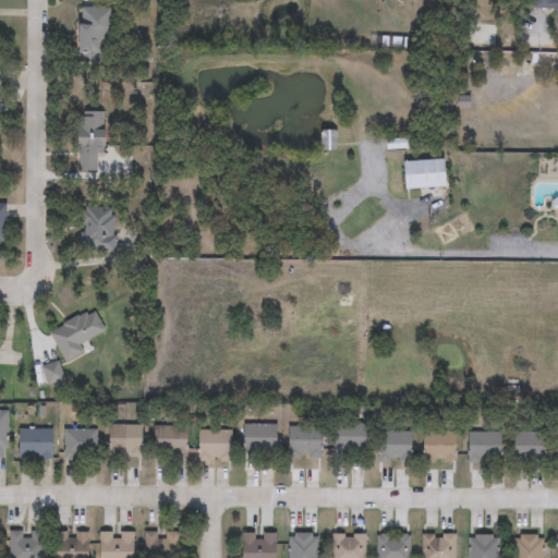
[(82,9),(111,10),(109,56),(80,55),(82,9)]
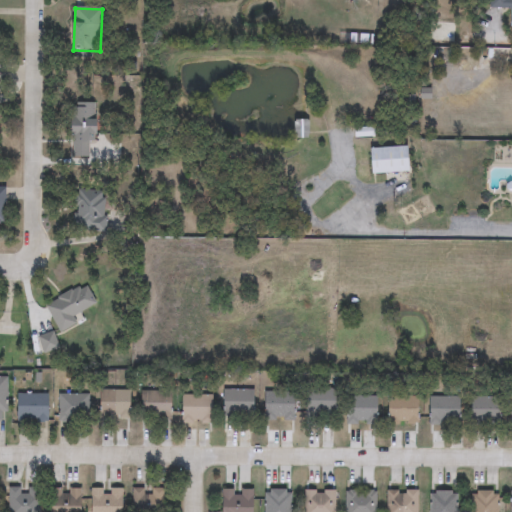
[(72,157),(73,103),(98,103),(97,158),(72,157)]
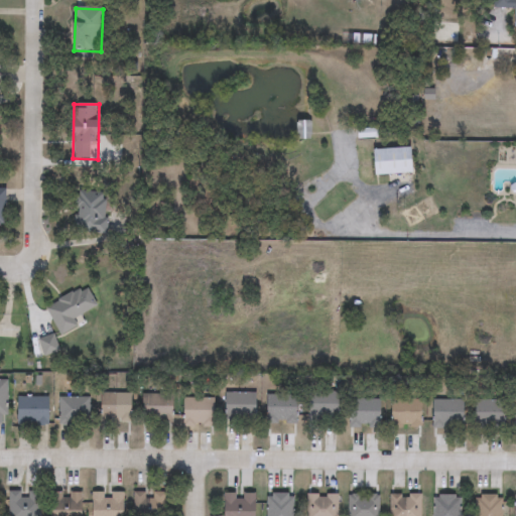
[(297,122),(311,122),(311,140),(297,140),(297,122)]
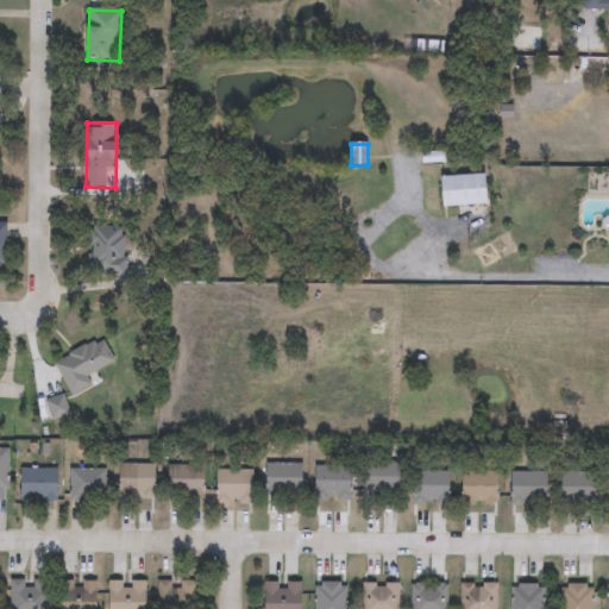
[(488,206),(443,206),(443,176),(487,176),(488,206)]
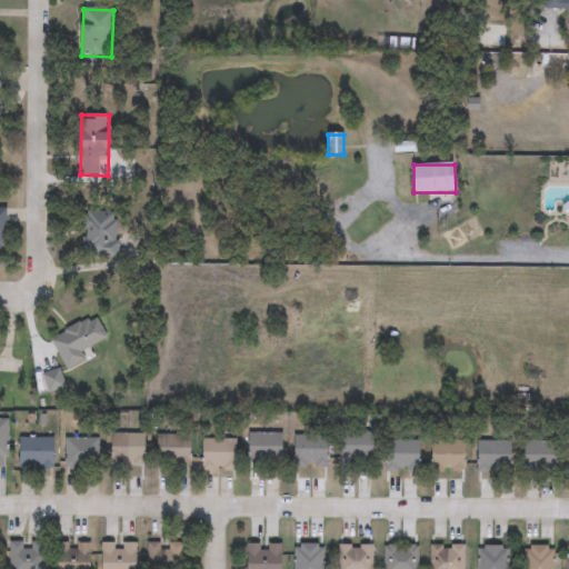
[(102,227),(112,217),(125,229),(101,252),(73,226),(88,212),(102,227)]
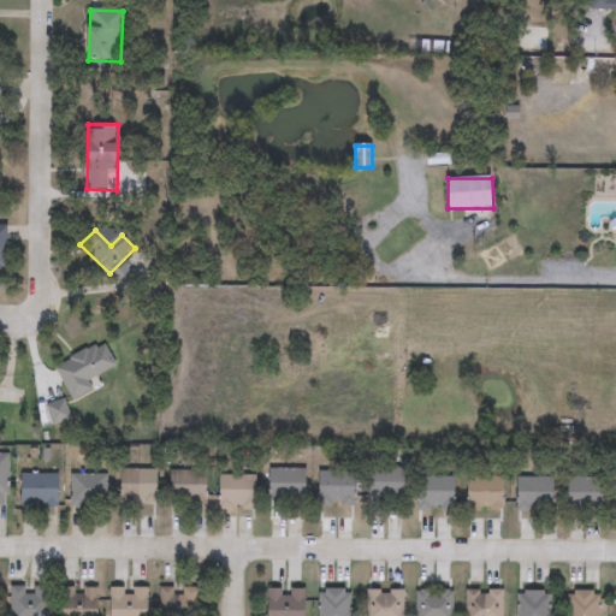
[(54,367),(104,343),(116,367),(89,380),(93,390),(71,401),(54,367)]
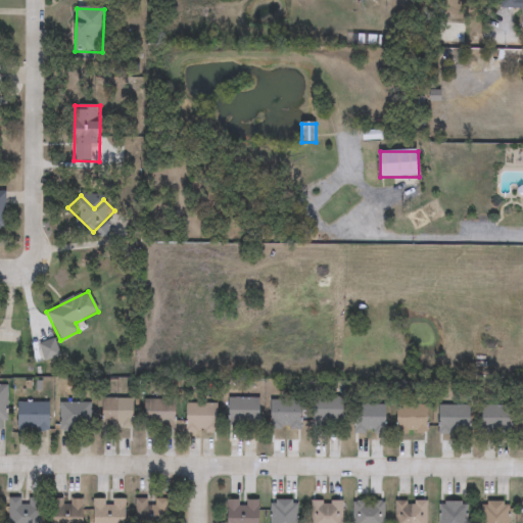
[(136,424),(102,424),(102,398),(136,398),(136,424)]
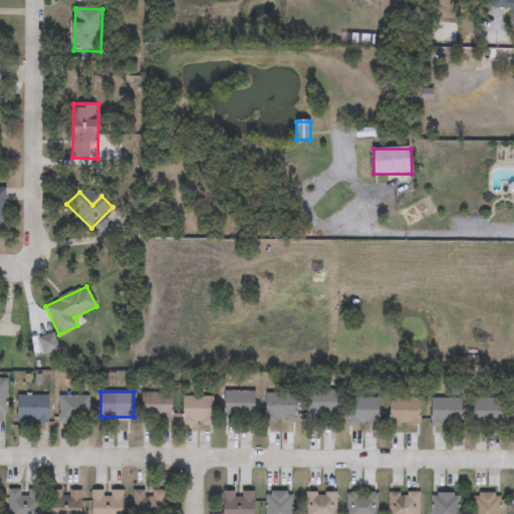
[(225,392),(255,392),(255,418),(225,418),(225,392)]
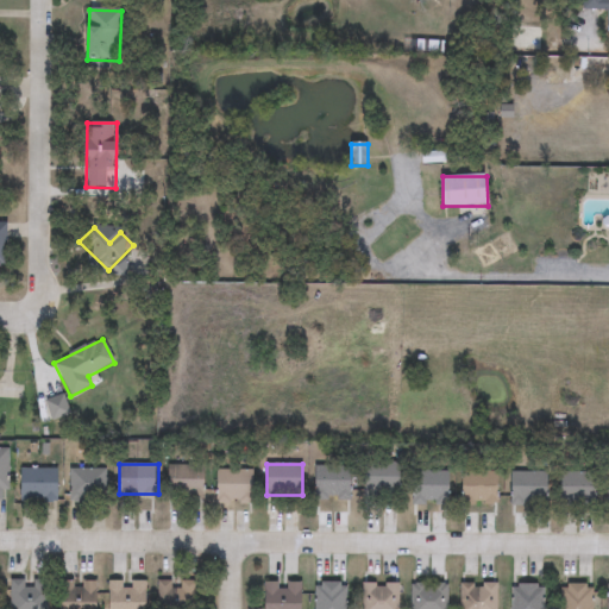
[(165,466),(205,466),(205,493),(165,493),(165,466)]
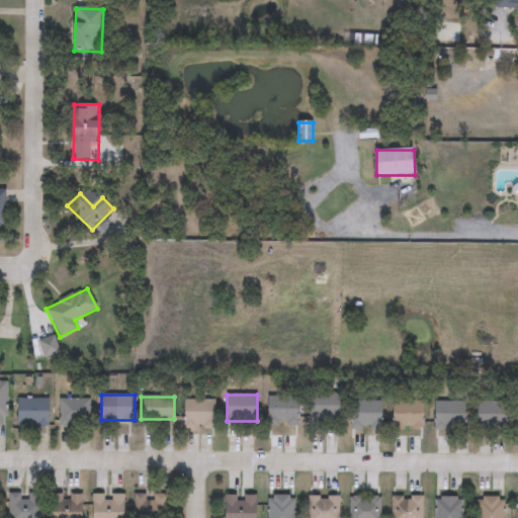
[(268,397),(298,397),(298,426),(268,426),(268,397)]
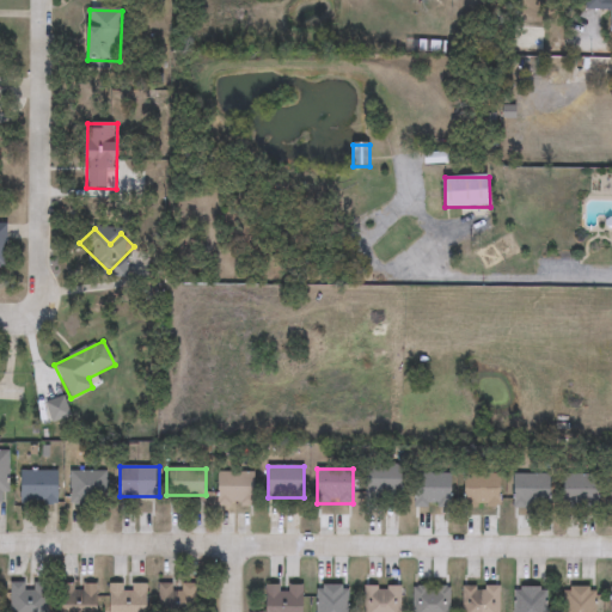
[(23,472),(60,472),(60,508),(23,508),(23,472)]
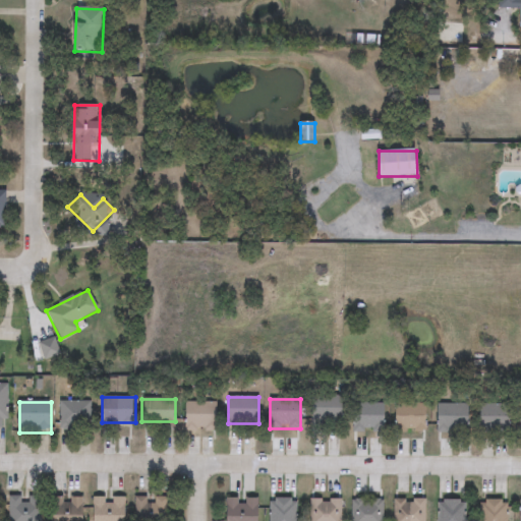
[(60,402),(90,402),(90,430),(60,430),(60,402)]
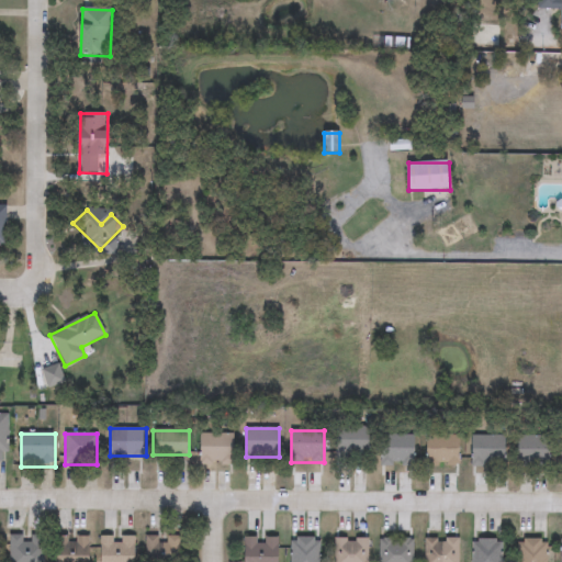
[(234,464),(201,464),(201,434),(234,434),(234,464)]
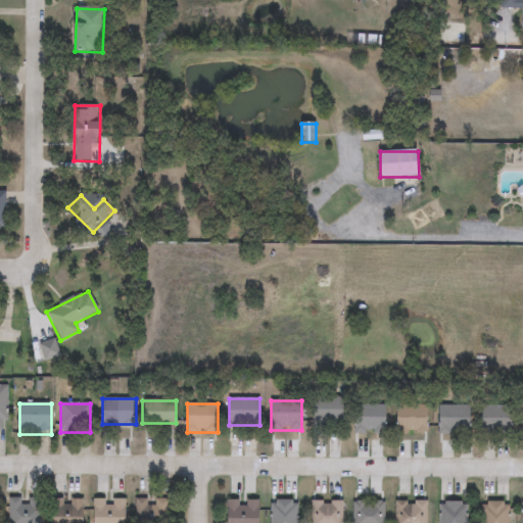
[(354,434),(354,406),(385,406),(385,434),(354,434)]
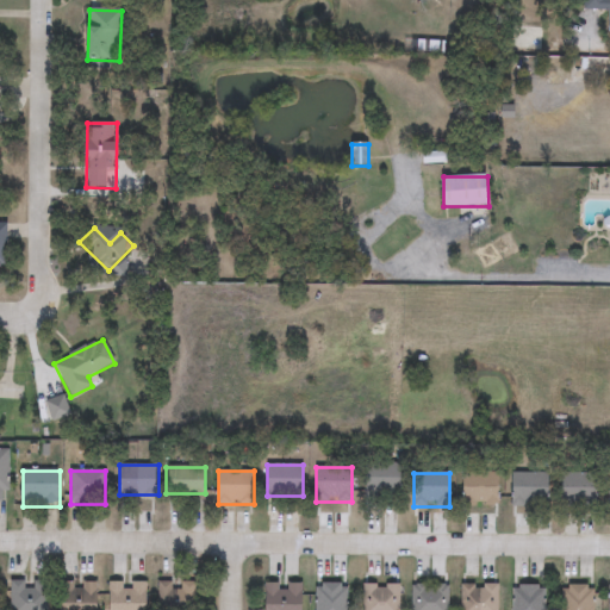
[(462,473),(498,473),(498,514),(462,514),(462,473)]
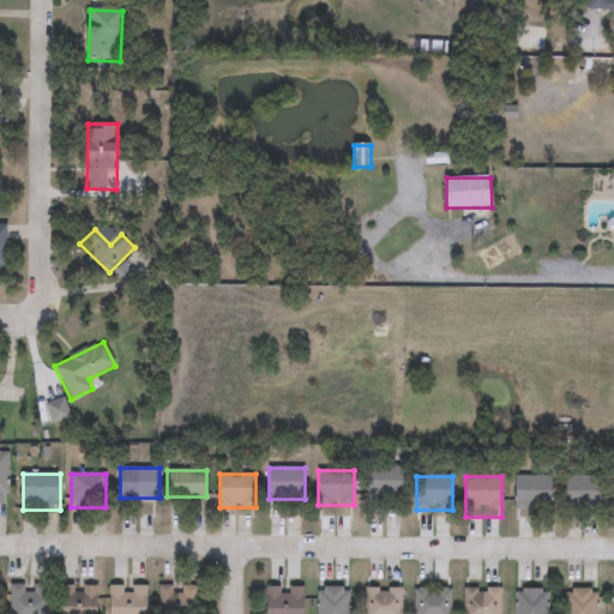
[(403,500),(368,500),(368,477),(403,477),(403,500)]
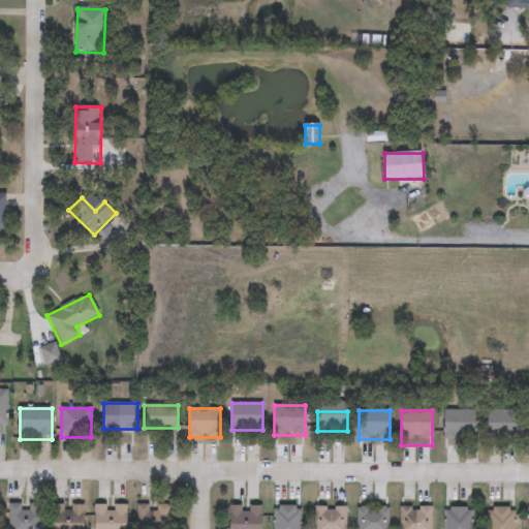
[(445,437),(445,411),(475,411),(475,437),(445,437)]
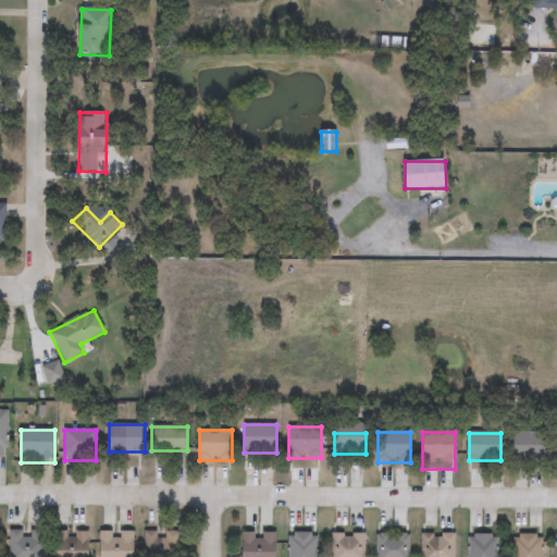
[(545,462),(511,462),(511,433),(545,433),(545,462)]
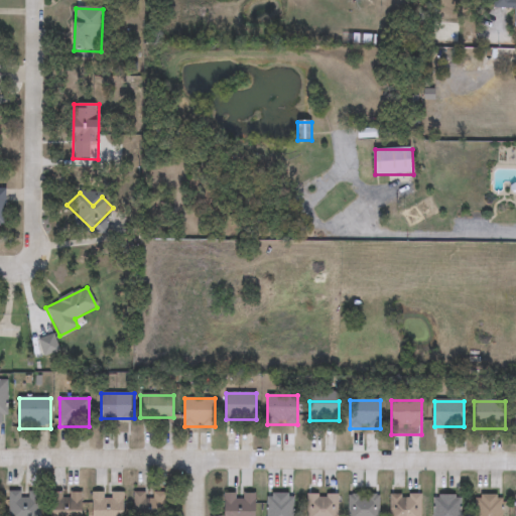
[(42,493),(42,515),(10,515),(10,493),(42,493)]
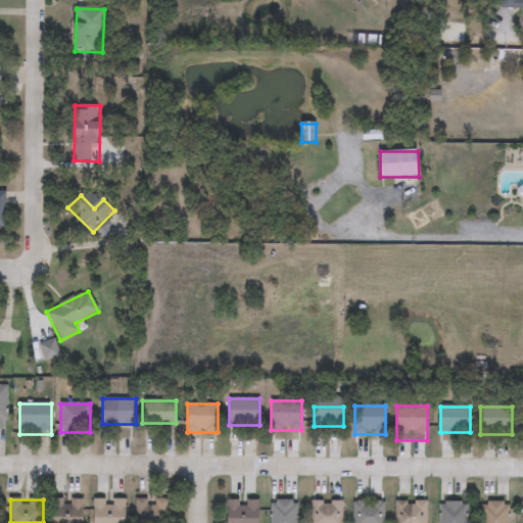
[(52,522),(52,501),(69,500),(69,501),(85,500),(85,522),(52,522)]
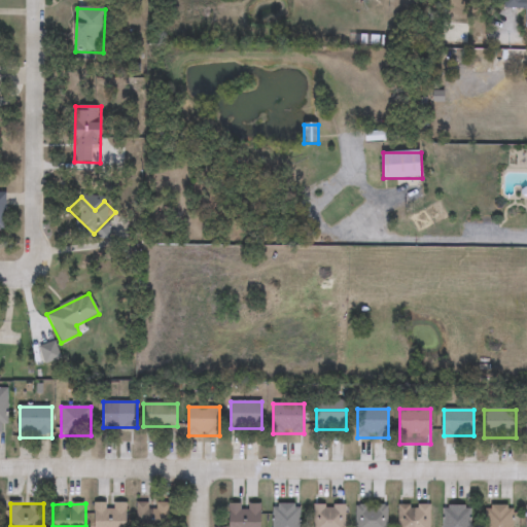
[(128,526),(95,526),(95,503),(128,503),(128,526)]
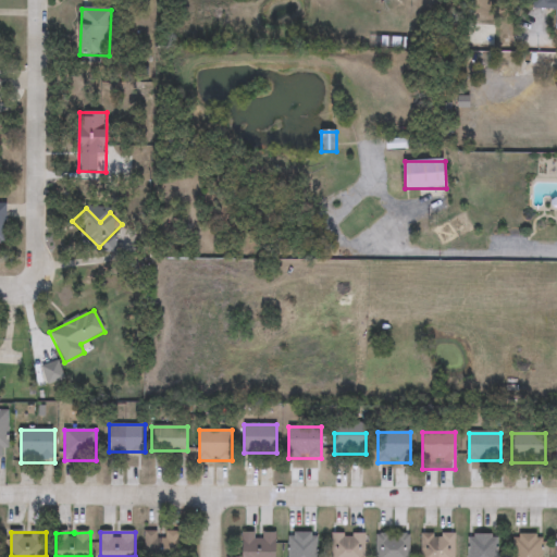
[(145,556),(145,532),(160,532),(160,534),(181,534),(181,556),(145,556)]
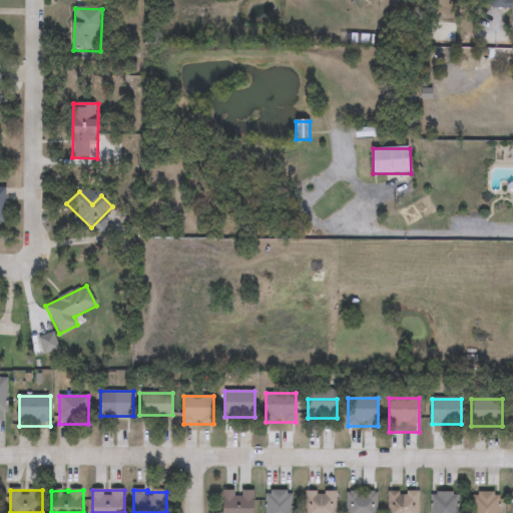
[(255,492),(255,512),(223,512),(223,492),(239,492),(255,492)]
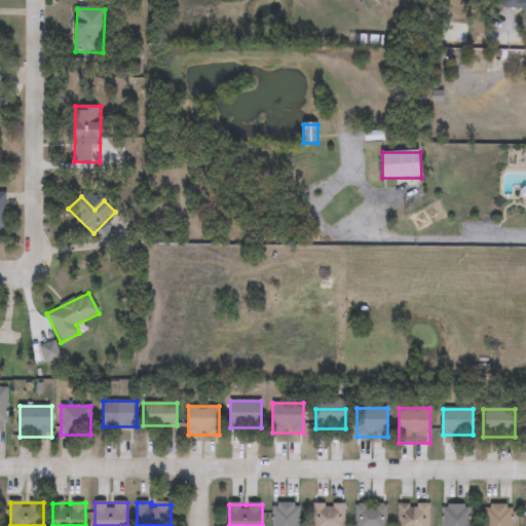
[(272,525),(272,504),(300,504),(300,525),(272,525)]
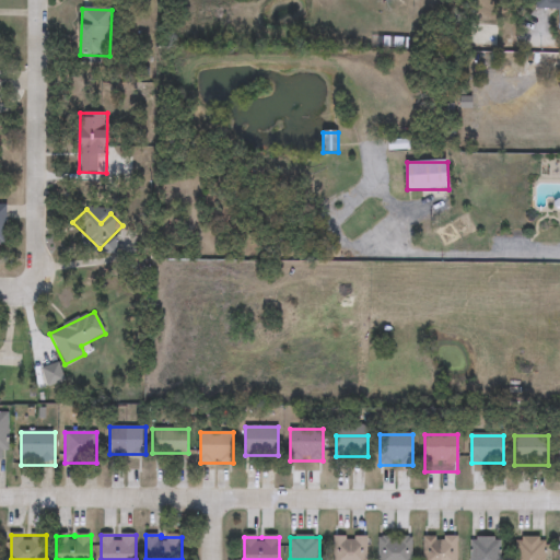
[(334,559),(334,537),(368,537),(368,559),(334,559)]
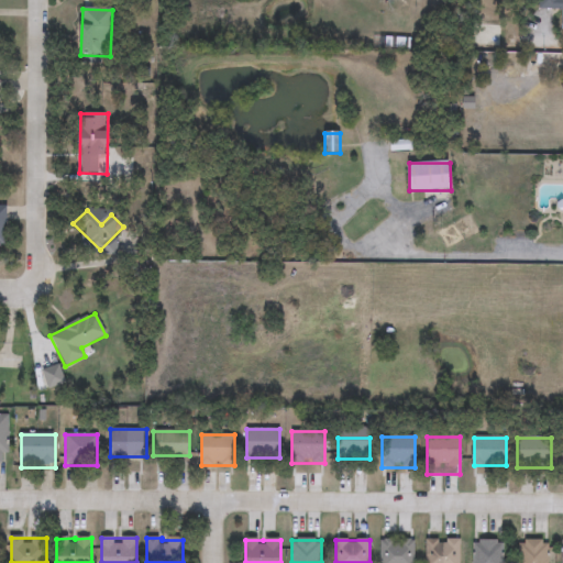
[(415,540),(415,562),(381,562),(381,540),(415,540)]
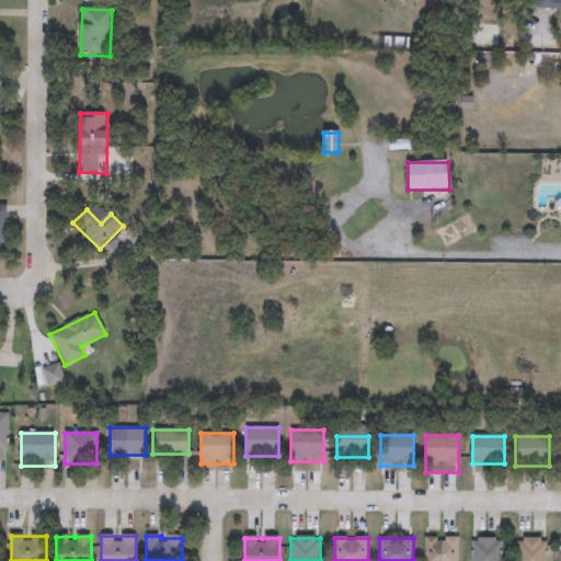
[(425,560),(425,538),(458,538),(458,560),(425,560)]
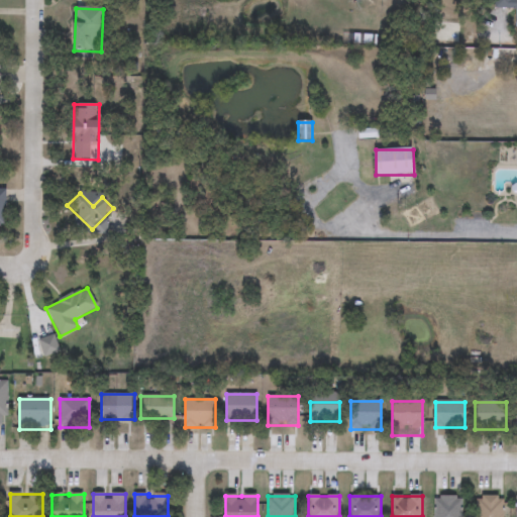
[(478,516),(478,497),(503,497),(503,516),(478,516)]
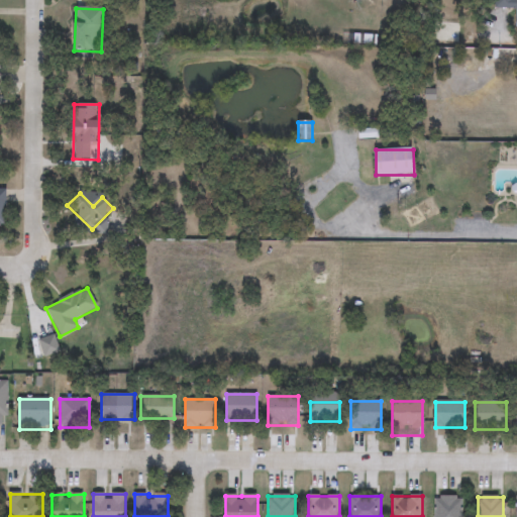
[(461,498),(461,516),(435,516),(435,498),(461,498)]
